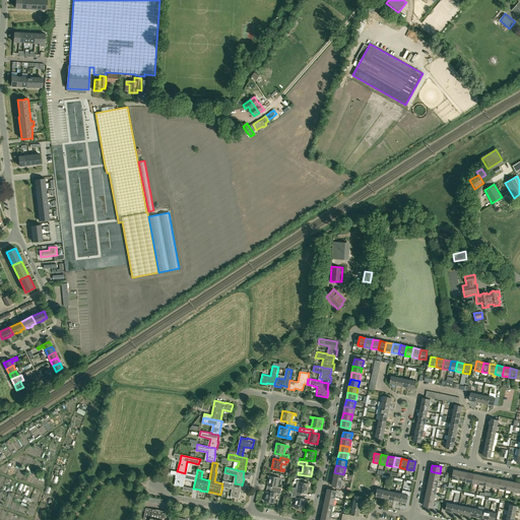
[(459,479),(460,470),(454,469),(452,478),(459,479)]
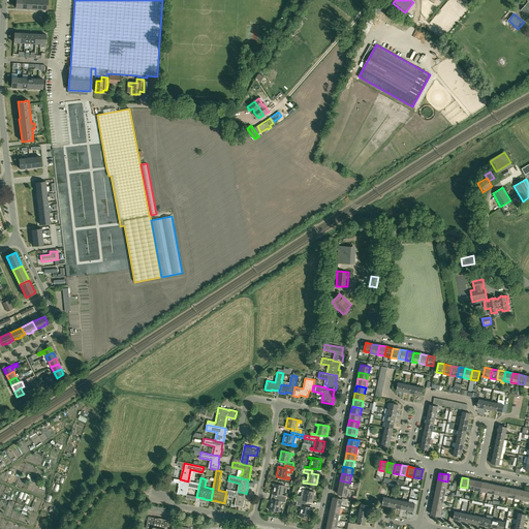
[(473,490),(475,480),(468,478),(467,488),(473,490)]
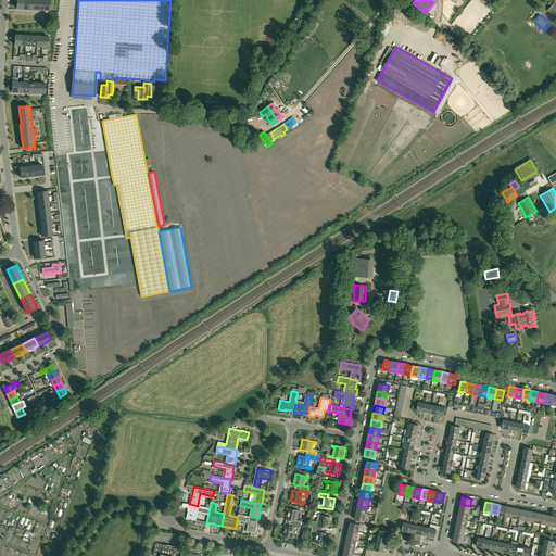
[(206,507),(198,505),(198,506),(190,504),(189,512),(188,510),(187,518),(194,520),(197,512),(209,514),(210,508),(206,507)]
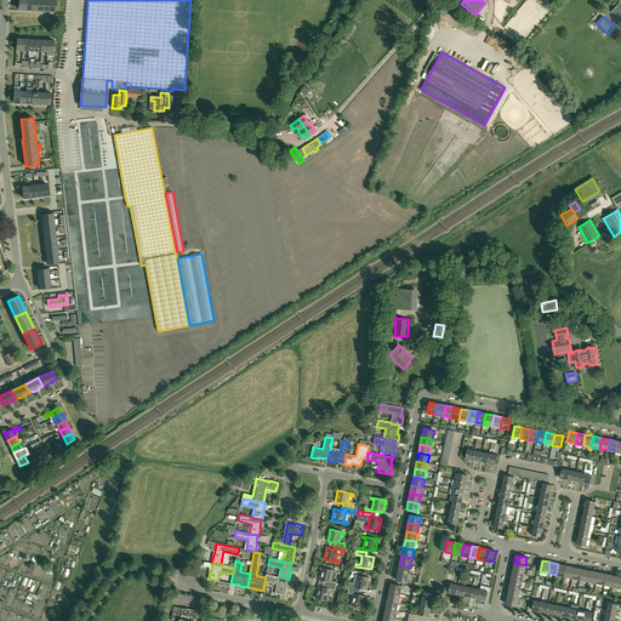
[(523,574),(525,565),(514,563),(512,571),(523,574)]
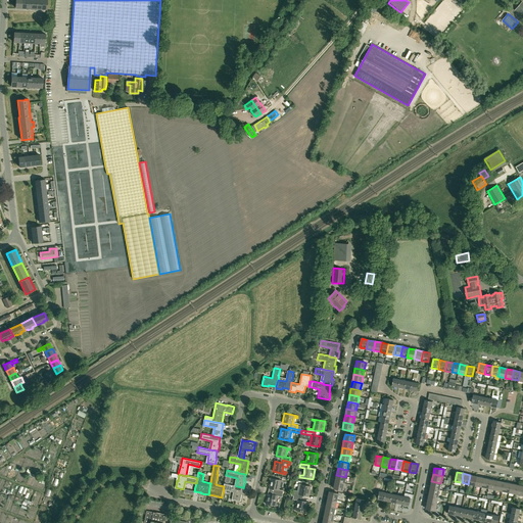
[(344,483),(345,477),(336,475),(335,481),(344,483)]
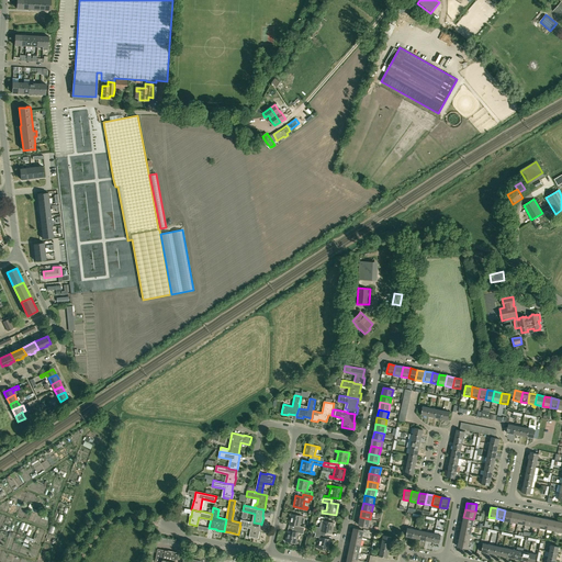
[(510,521),(513,512),(505,510),(503,520),(510,521)]
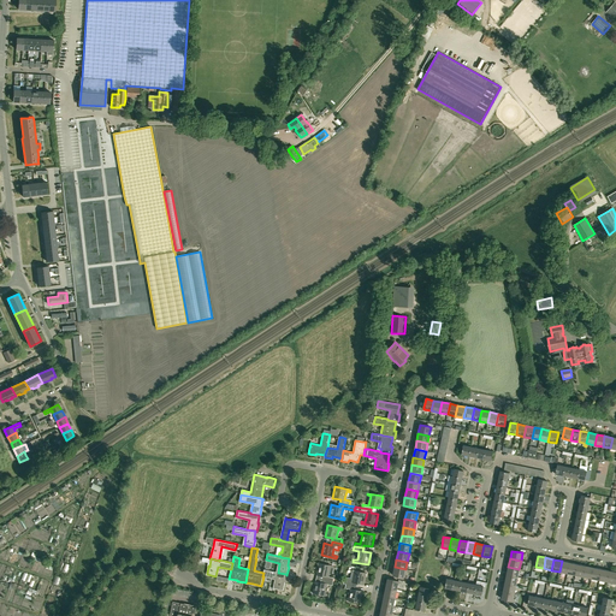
[(568,574),(569,563),(562,561),(560,572),(568,574)]
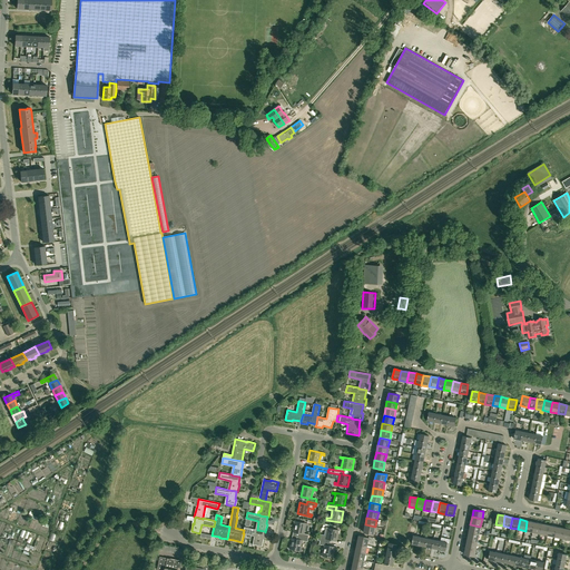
[(300,537),(308,538),(310,534),(304,533),(305,526),(308,526),(310,524),(295,521),(293,532),(301,533),(300,537)]
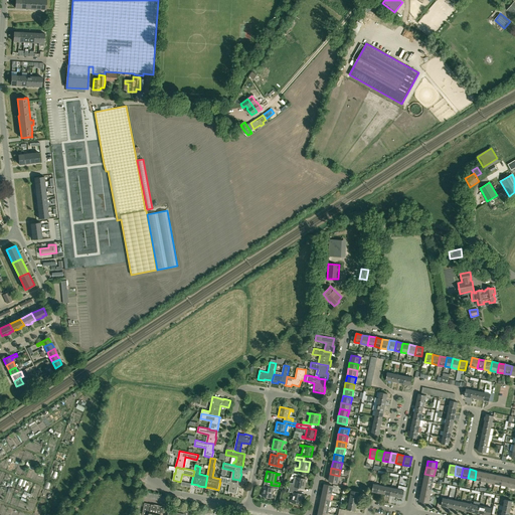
[(481,481),(483,472),(476,471),(475,480),(481,481)]
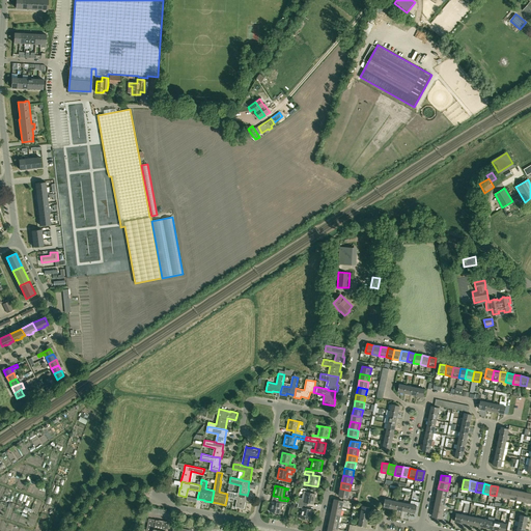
[(503,497),(505,487),(498,486),(496,496),(503,497)]
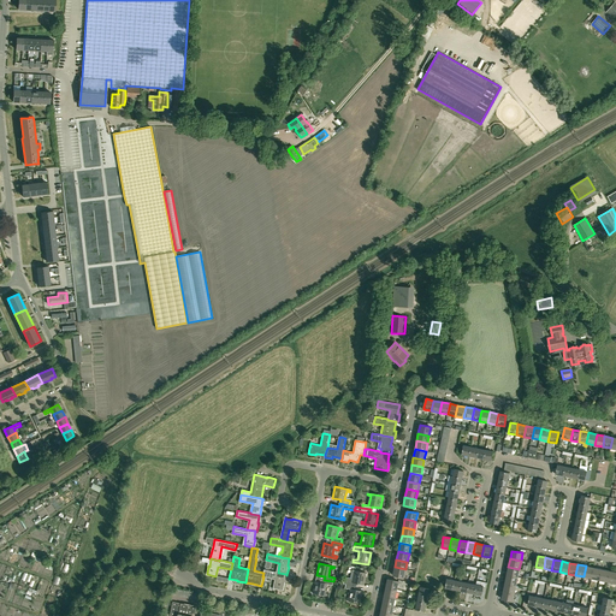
[(592,579),(593,568),(586,566),(584,576),(592,579)]
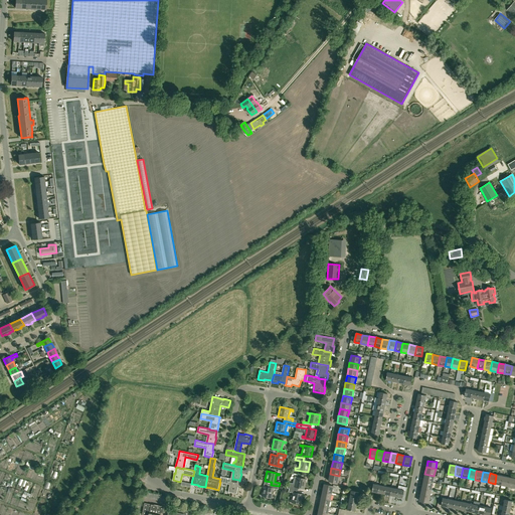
[(338,483),(339,476),(330,474),(329,481),(338,483)]
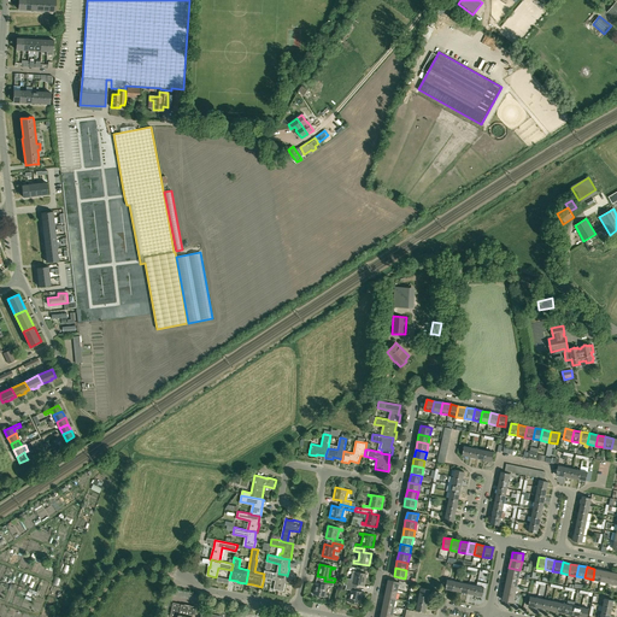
[(518,579),(519,570),(509,568),(507,576),(518,579)]
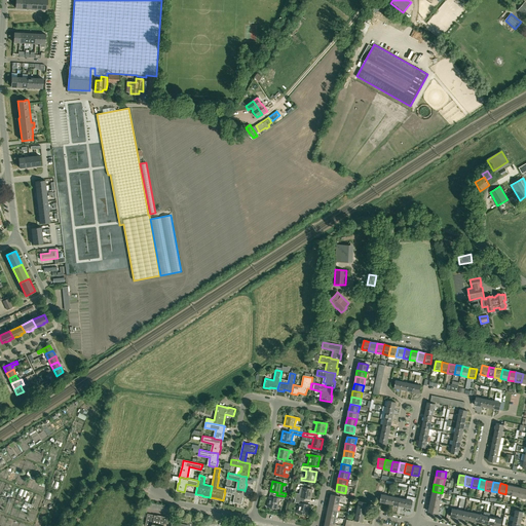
[(512,495),(514,486),(506,485),(505,494),(512,495)]
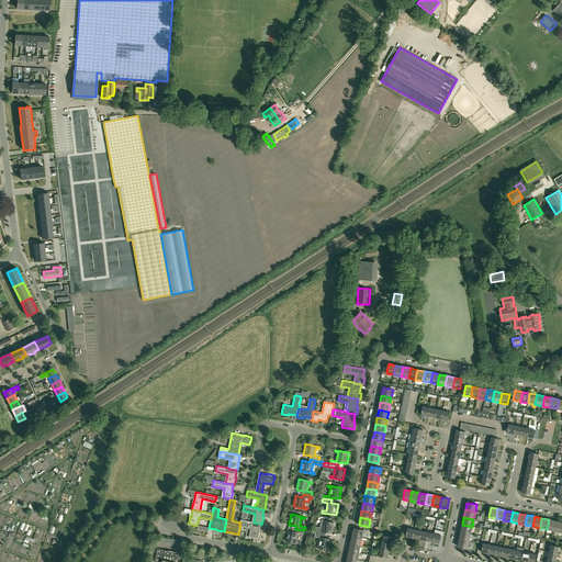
[(254,523),(242,519),(240,523),(239,526),(240,526),(253,528),(250,537),(258,539),(260,531),(259,531),(261,524),(254,523)]
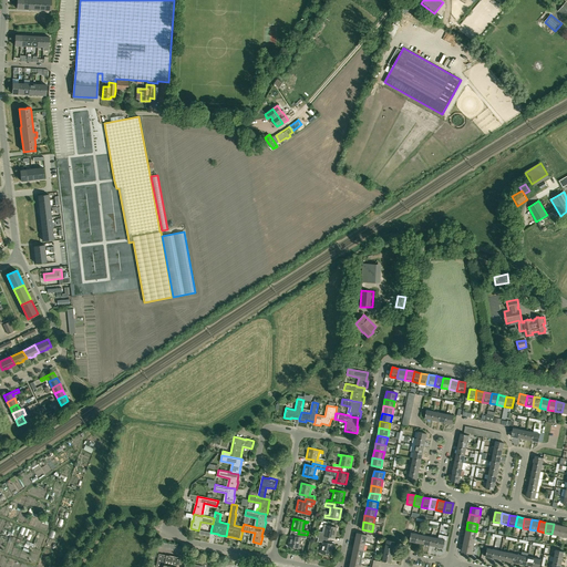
[(559,536),(562,526),(554,524),(552,534),(559,536)]
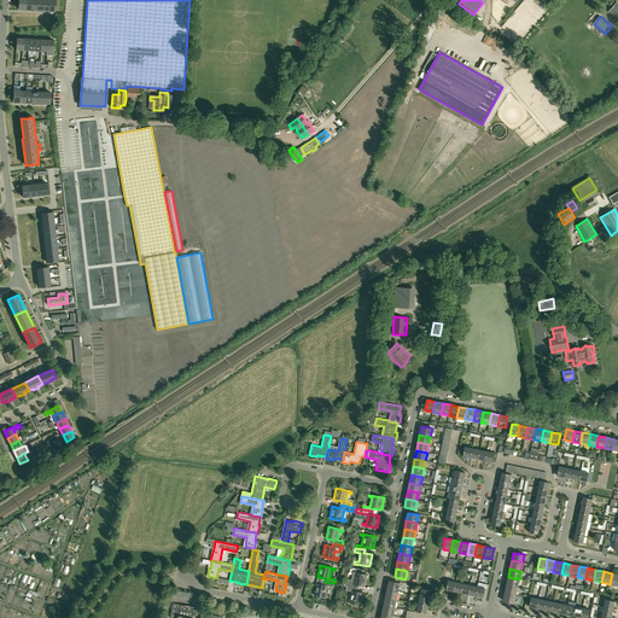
[(347,587),(356,588),(357,586),(365,587),(367,575),(353,572),(351,573),(355,575),(354,584),(348,583),(347,587)]
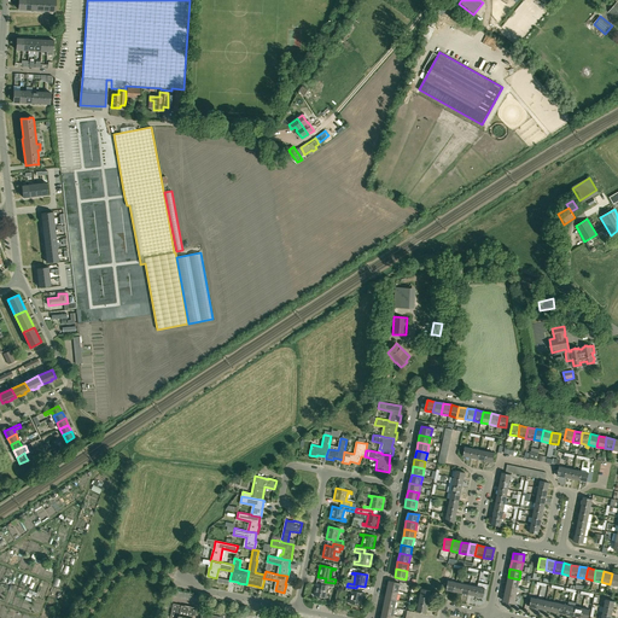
[(518,587),(519,579),(508,577),(507,584),(518,587)]
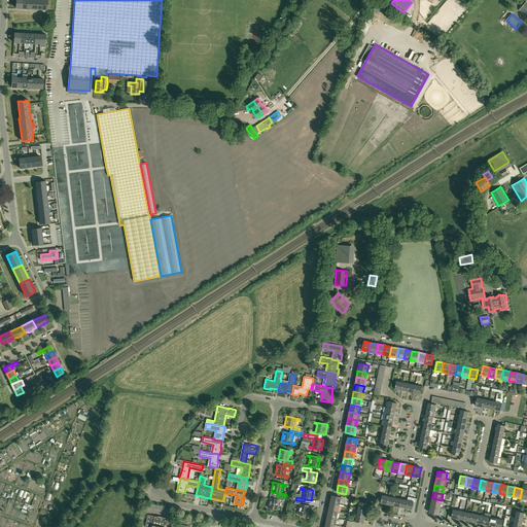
[(330,502),(340,504),(341,497),(331,495),(330,502)]
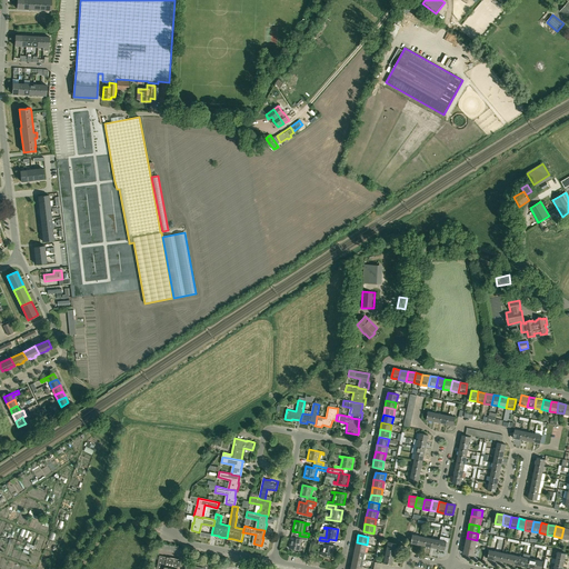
[(307,541),(308,537),(299,536),(299,538),(291,537),(289,548),(303,550),(303,549),(300,548),(301,540),(307,541)]
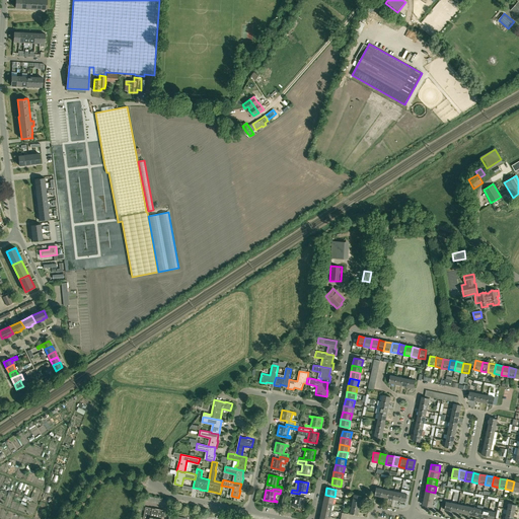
[(405,502),(408,494),(409,495),(410,491),(405,490),(404,494),(400,493),(399,501),(405,502)]
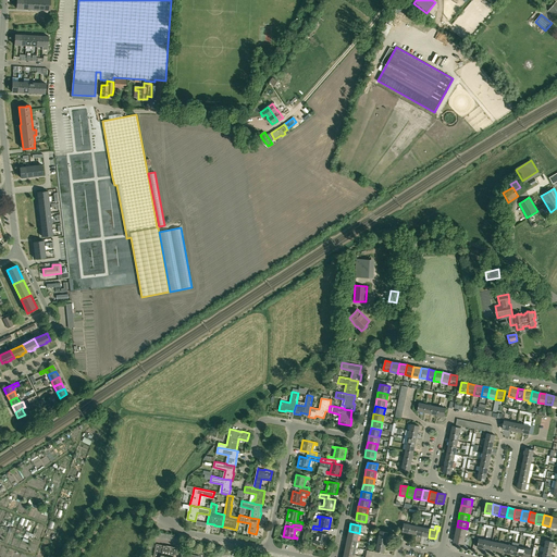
[(465,536),(467,529),(457,527),(455,534),(465,536)]
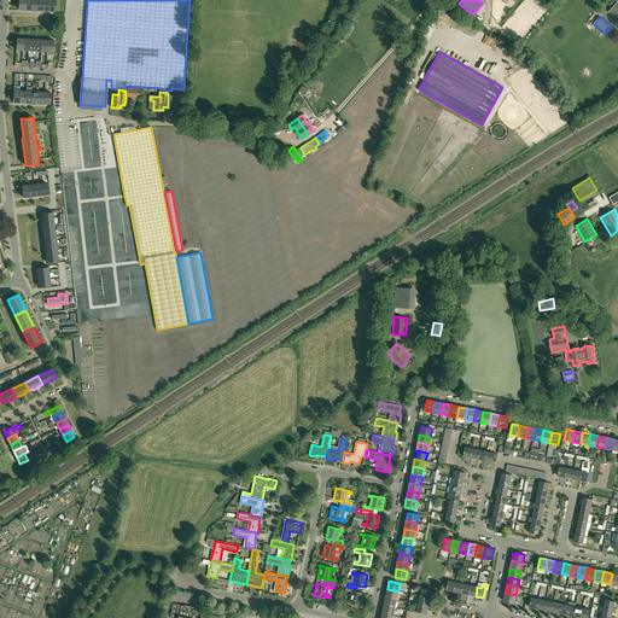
[(355,592),(356,588),(347,587),(347,590),(351,592),(350,600),(347,600),(345,601),(361,605),(363,593),(355,592)]
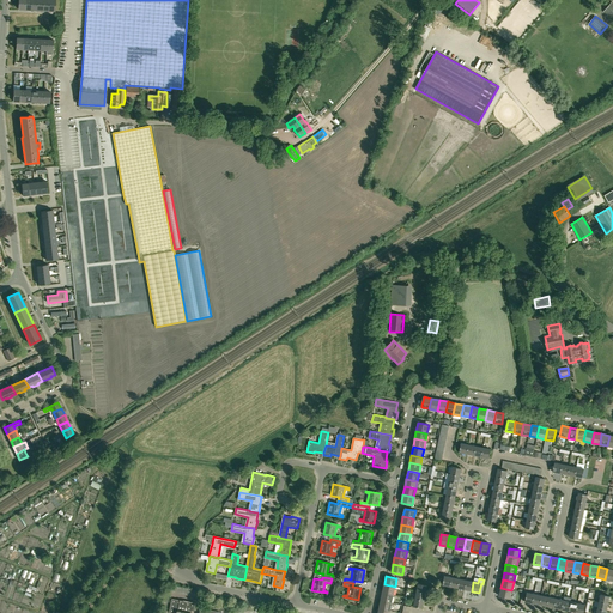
[(393,595),(395,587),(384,584),(382,593),(393,595)]
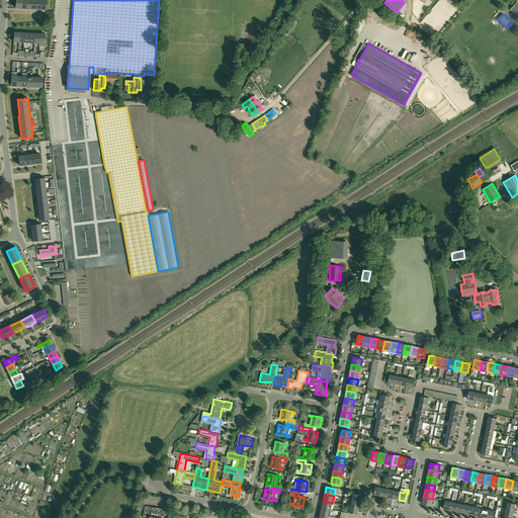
[(431,506),(432,499),(423,497),(422,504),(431,506)]
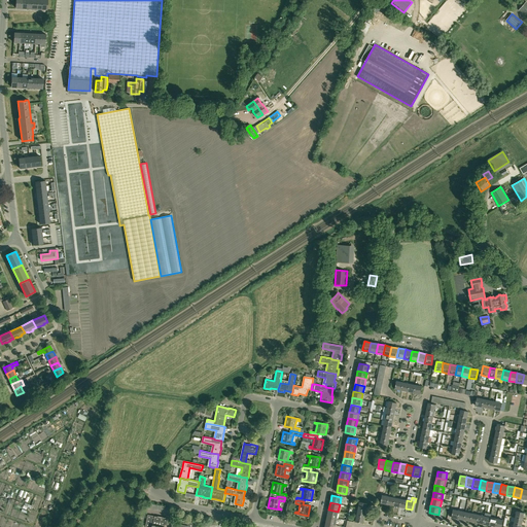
[(337,518),(338,512),(328,510),(327,516),(337,518)]
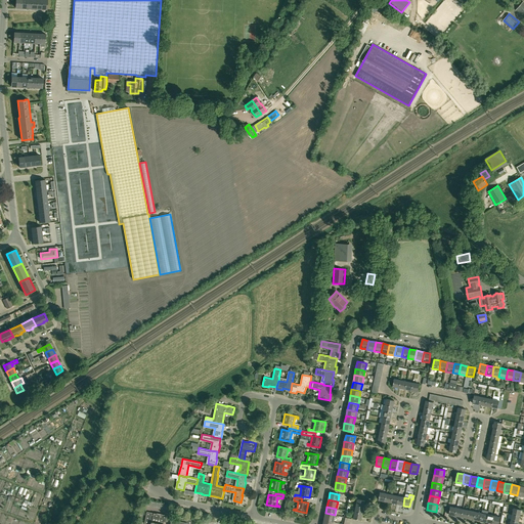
[(163,523),(165,515),(154,513),(154,514),(147,512),(145,523),(146,523),(163,523)]
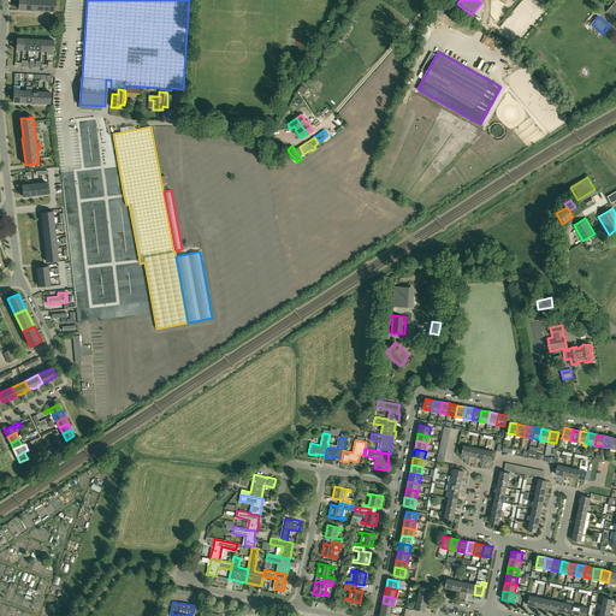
[(392,614),(394,605),(383,603),(381,611),(392,614)]
